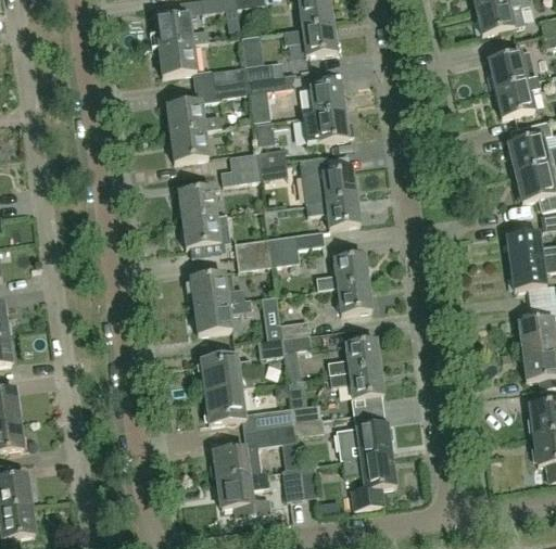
[(236,9),(235,0),(201,0),(203,13),(236,9)]
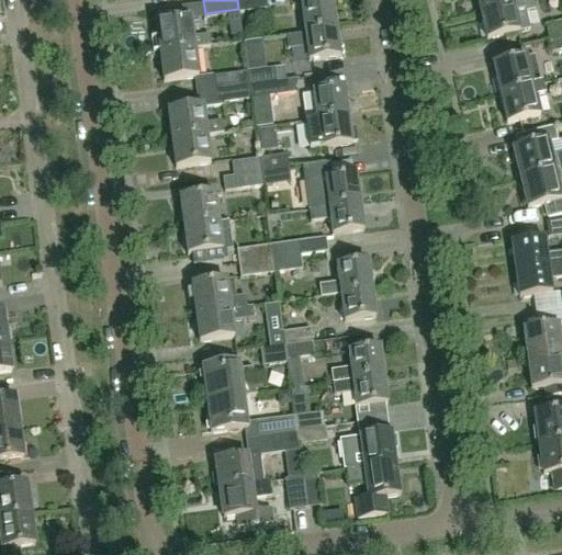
[(267,4),(266,0),(237,0),(238,9),(267,4)]
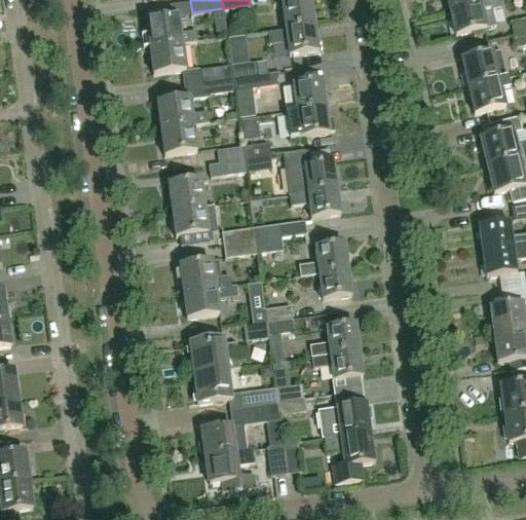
[(314,24),(312,9),(311,0),(289,0),(282,1),(285,28),(314,24)]
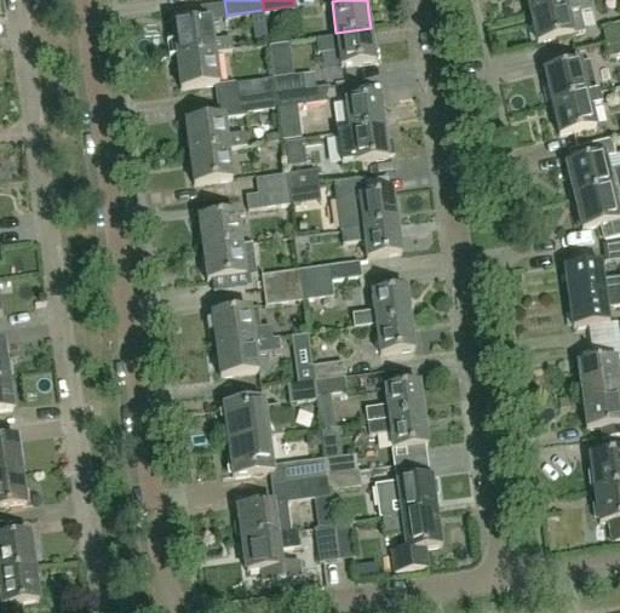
[(528,7),(532,22),(535,40),(584,28),(580,9),(589,6),(587,0),(560,0),(528,7)]
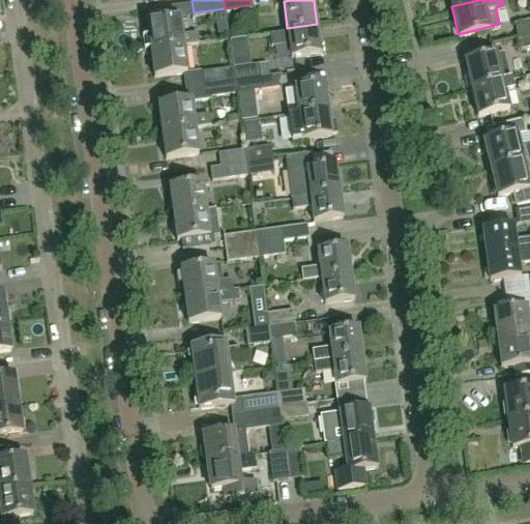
[(529,15),(514,20),(518,32),(529,29),(529,15)]
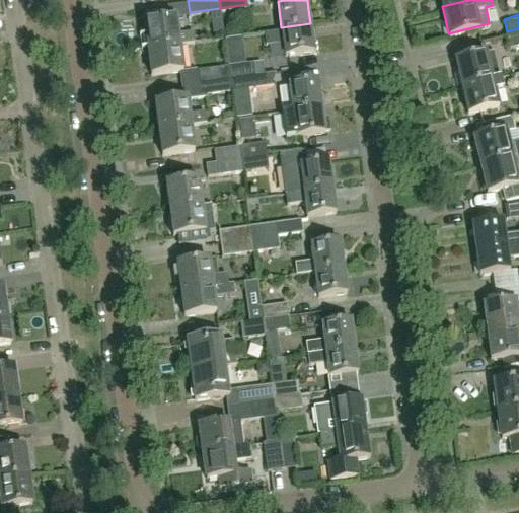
[(193,28),(177,30),(175,15),(143,19),(147,46),(178,42),(195,40),(193,28)]
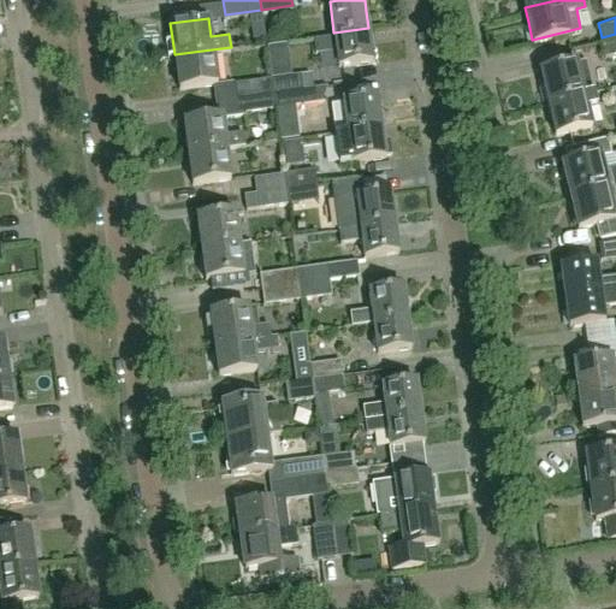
[(338,63),(373,58),(368,28),(333,33),(313,36),(315,51),(336,48),(338,63)]
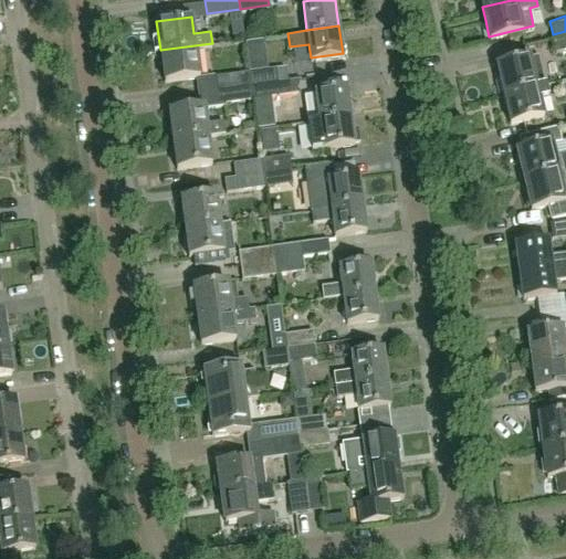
[(565,45),(565,31),(553,34),(556,49),(565,45)]
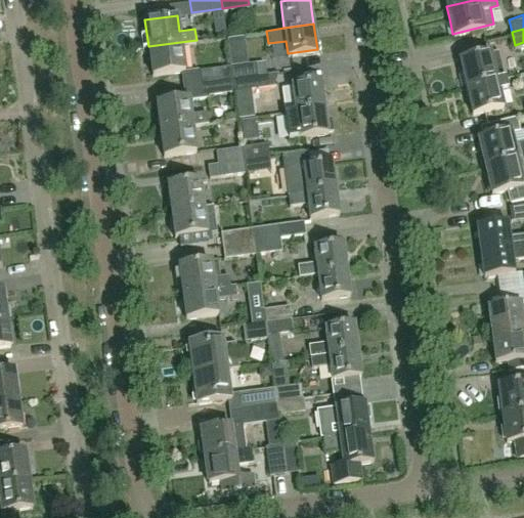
[(184,68),(180,42),(148,46),(151,72),(184,68)]
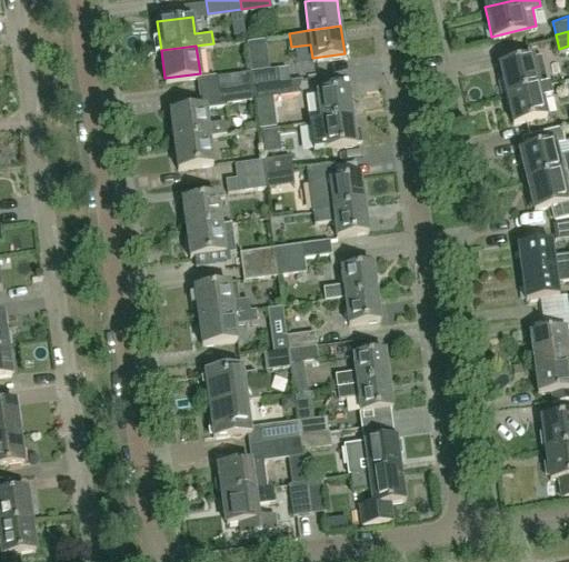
[(539,83),(535,67),(543,64),(541,52),(512,60),(498,63),(502,81),(506,92),(539,83)]
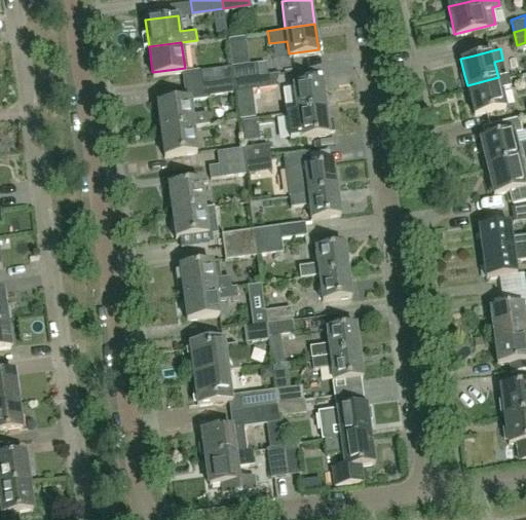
[(259,73),(258,66),(257,60),(231,64),(232,76),(259,73)]
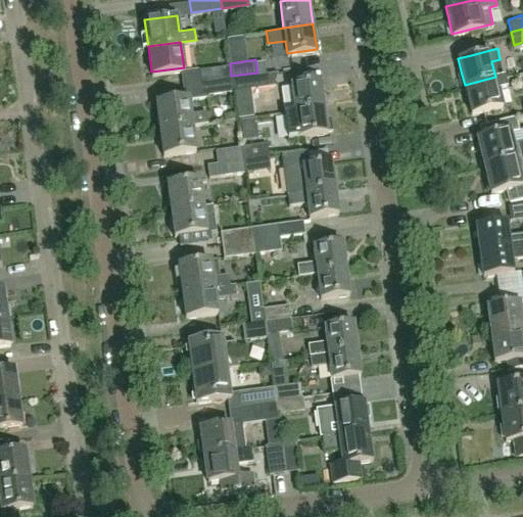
[(231,76),(230,63),(198,67),(200,81),(206,80),(231,76)]
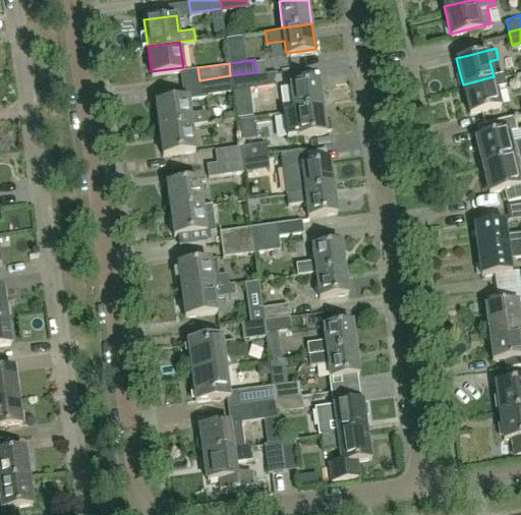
[(258,84),(256,72),(230,75),(232,88),(242,87),(247,86),(258,84)]
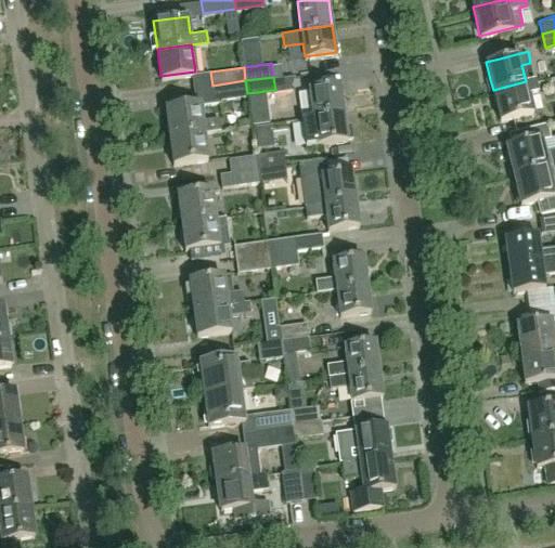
[(554,94),(554,77),(543,81),(547,96),(554,94)]
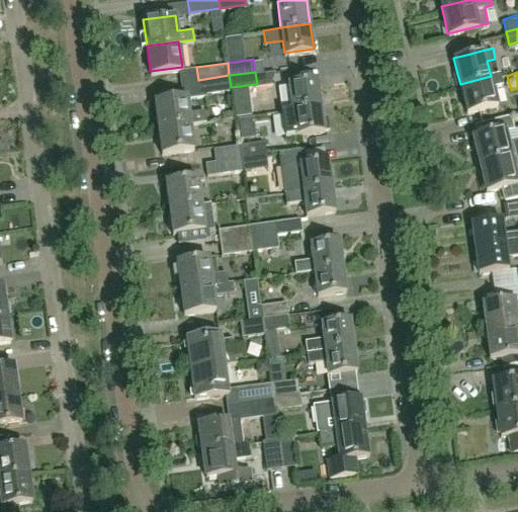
[(466,110),(498,103),(494,87),(498,86),(502,85),(500,80),(499,74),(491,76),(460,84),(466,110)]
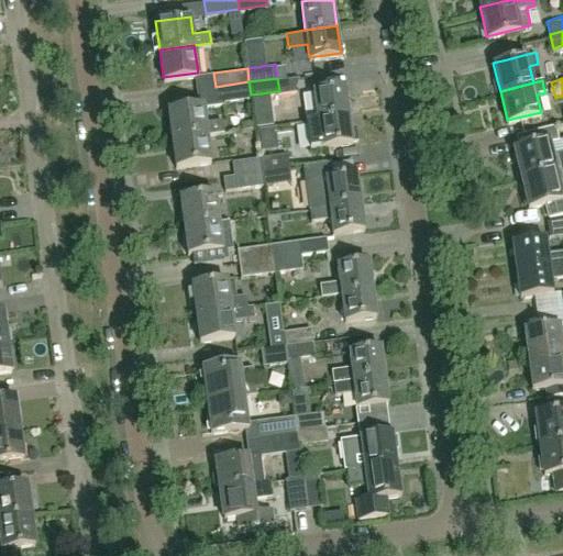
[(251,95),(249,81),(222,86),(224,99),(251,95)]
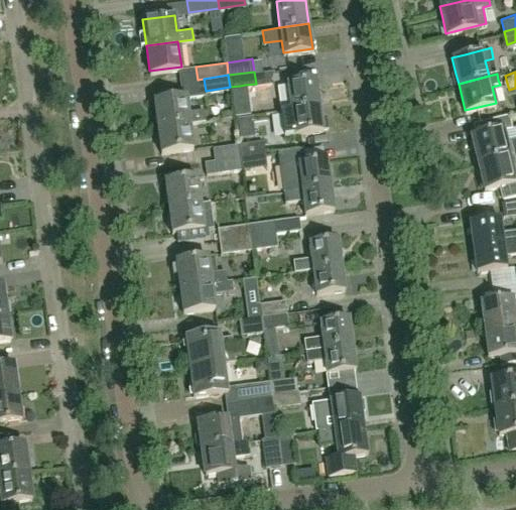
[(281,108),(290,107),(319,103),(316,78),(286,82),(287,83),(277,85),(281,108)]
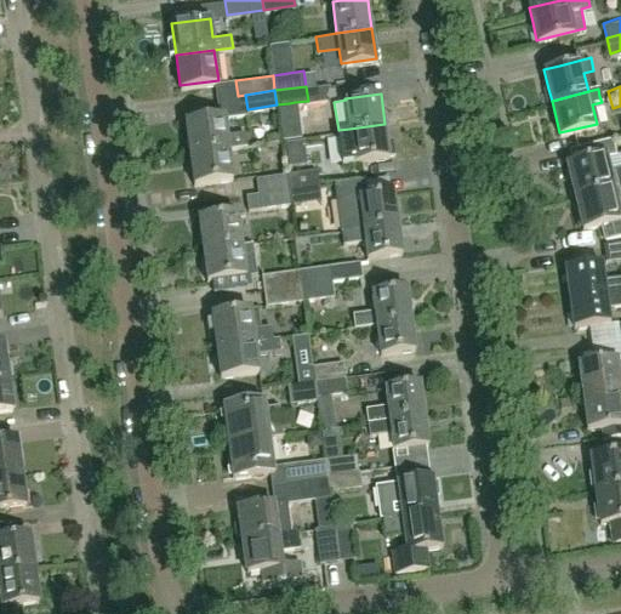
[(226,131),(223,114),(184,119),(188,151),(227,146),(232,145),(246,143),(245,129),(226,131)]
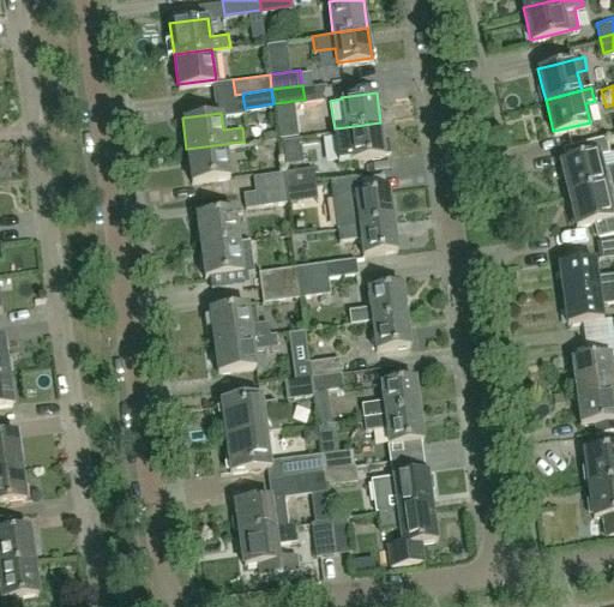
[(380,122),(345,127),(335,128),(338,158),(385,152),(384,150),(390,150),(387,136),(383,136),(380,122)]
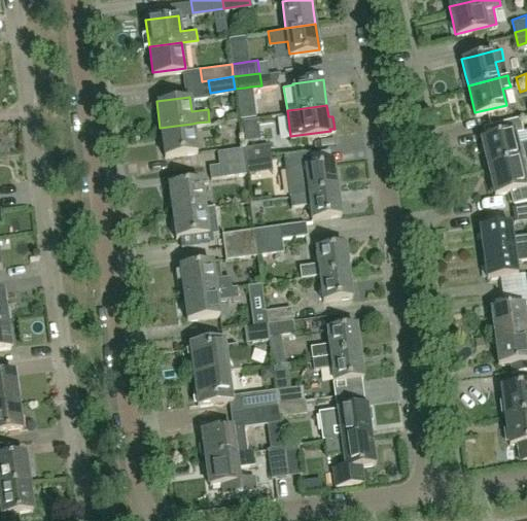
[(522,127),(520,114),(489,122),(492,134),(513,129),(522,127)]
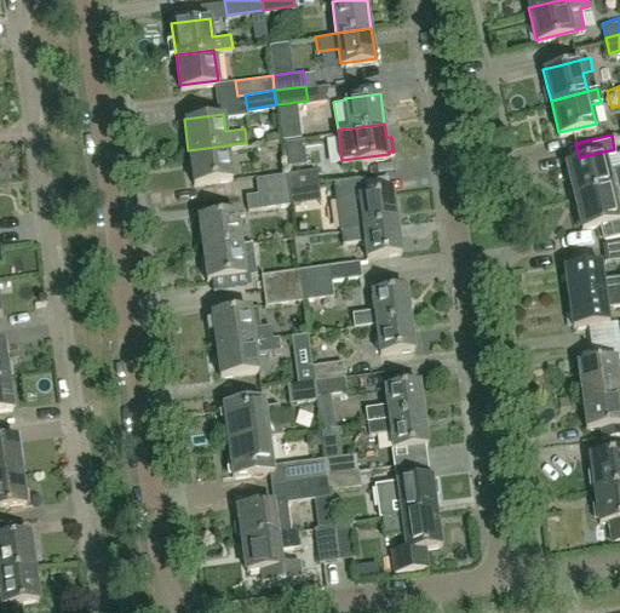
[(193,181),(231,176),(227,145),(188,150),(193,181)]
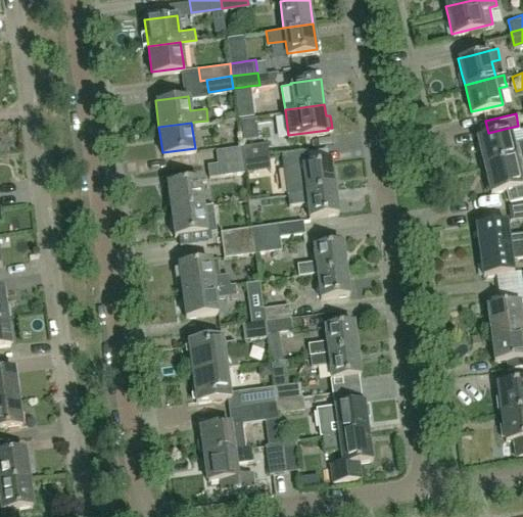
[(522,139),(512,142),(510,135),(509,128),(477,136),(483,163),(522,153),(522,139)]
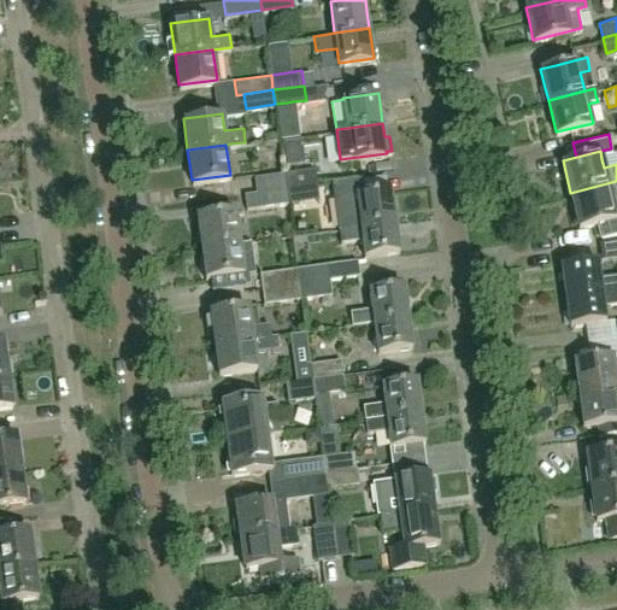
[(285,170),(286,186),(317,181),(315,165),(285,170)]
